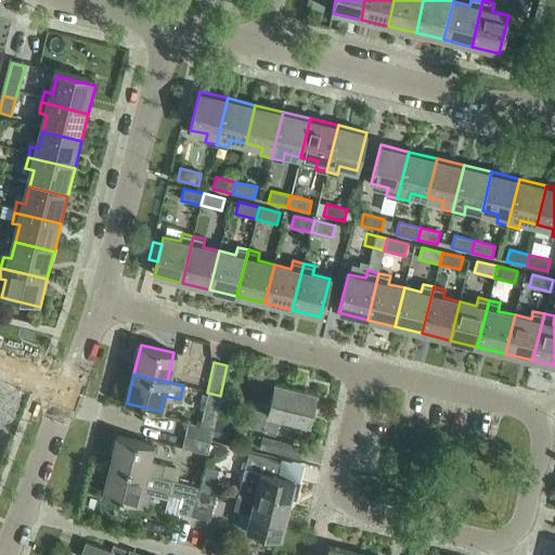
[(250,427),(274,434),(282,417),(309,424),(317,392),(274,383),(269,407),(256,403),(254,412),(252,412),(248,425),(250,425),(250,427)]
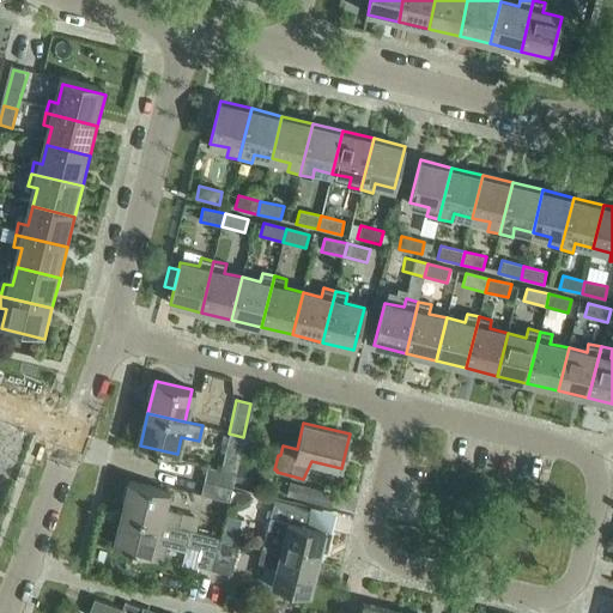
[(207,467),(204,481),(232,489),(243,437),(229,434),(219,469),(207,467)]
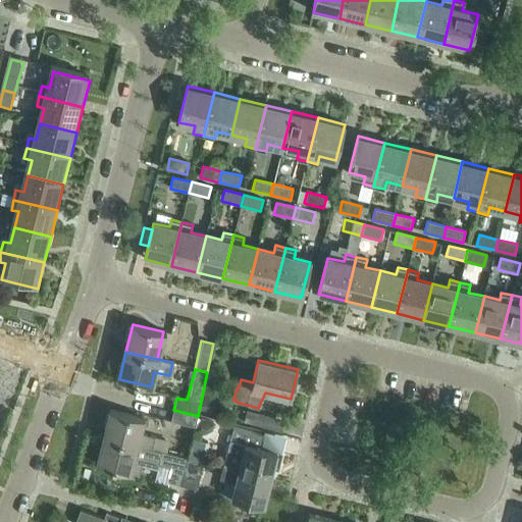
[(201,411),(213,413),(215,402),(203,400),(201,411)]
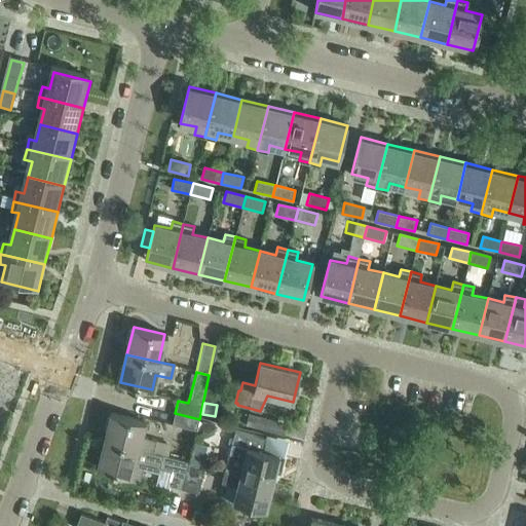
[(112,413),(105,441),(153,453),(154,452),(156,440),(141,437),(144,421),(112,413)]
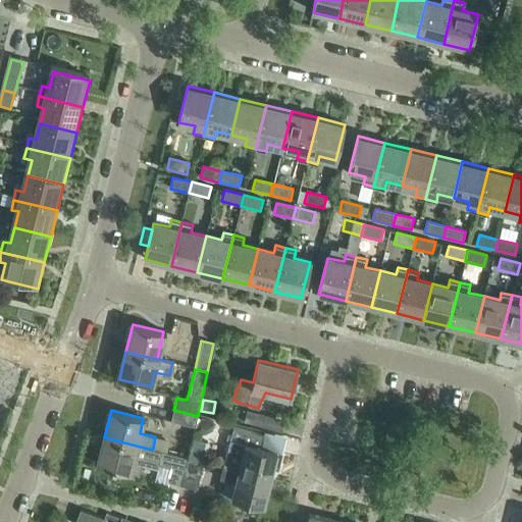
[(198,416),(173,410),(171,421),(195,427),(198,416)]
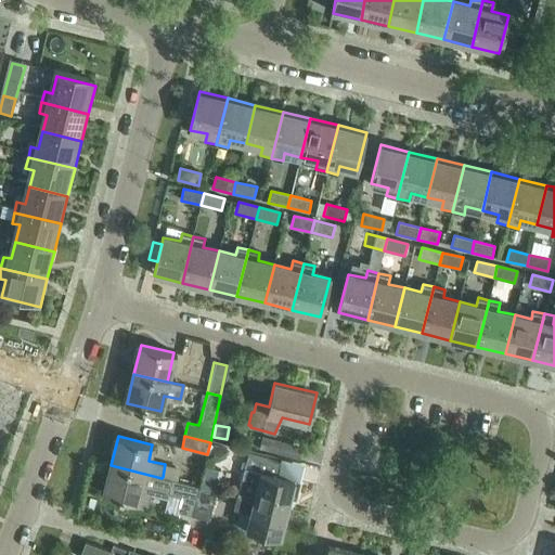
[(260,449),(279,454),(282,441),(263,437),(260,449)]
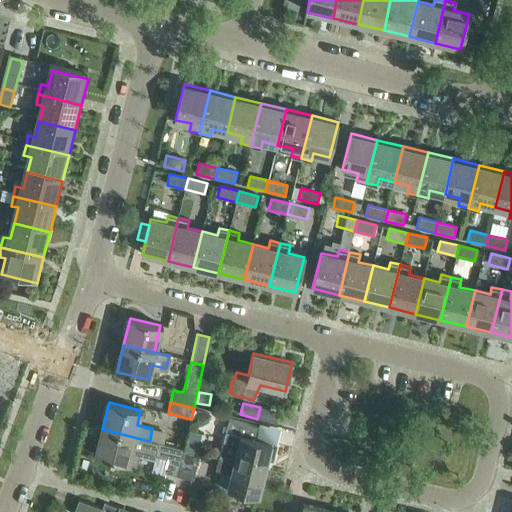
[(194,424),(202,426),(207,423),(210,415),(197,412),(194,424)]
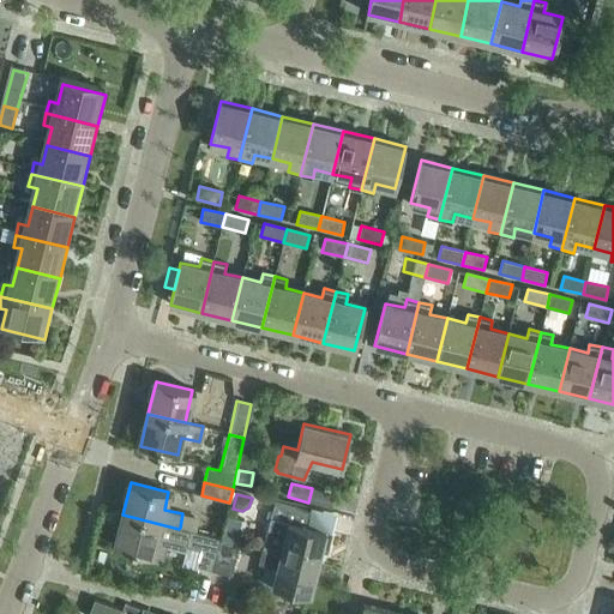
[(275,504),(263,549),(281,554),(318,564),(321,552),(327,553),(332,534),(307,528),(311,513),(275,504)]
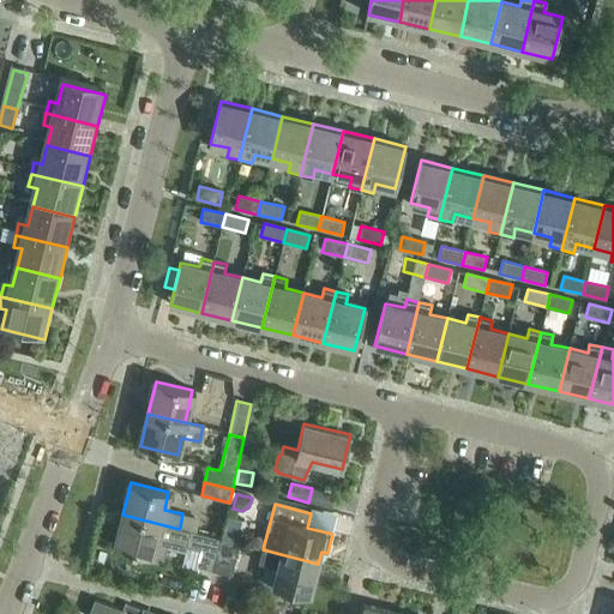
[(198,567),(212,570),(220,539),(191,531),(180,528),(179,529),(122,515),(115,547),(164,559),(168,546),(186,551),(187,546),(203,551),(198,567)]
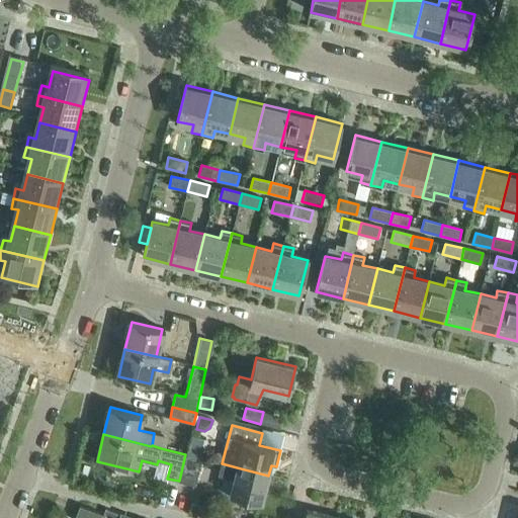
[(185,454),(179,481),(195,485),(202,458),(185,454)]
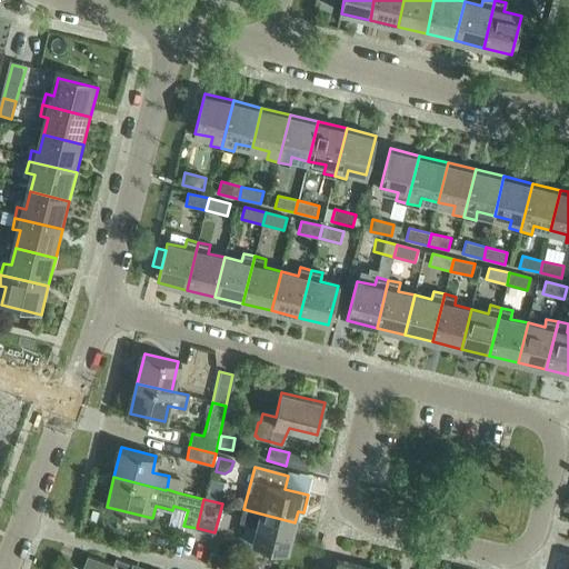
[(260,513),(243,509),(240,522),(257,527),(252,543),(288,552),(295,522),(260,513)]
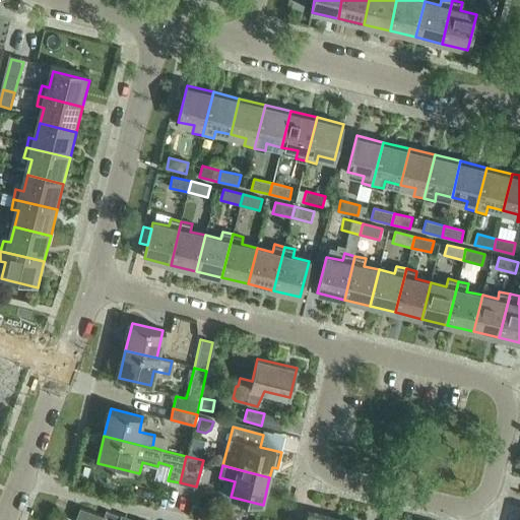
[(102,519),(103,517),(80,508),(75,519),(102,519)]
